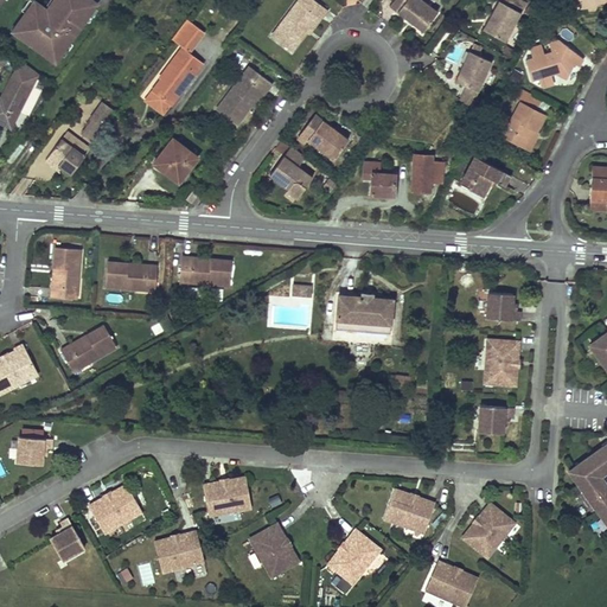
[(95,1),(94,0),(55,0),(51,6),(48,11),(32,0),(29,0),(26,4),(31,7),(27,12),(26,11),(12,30),(55,61),(61,52),(59,52),(68,40),(69,42),(85,19),(83,18),(95,1)]
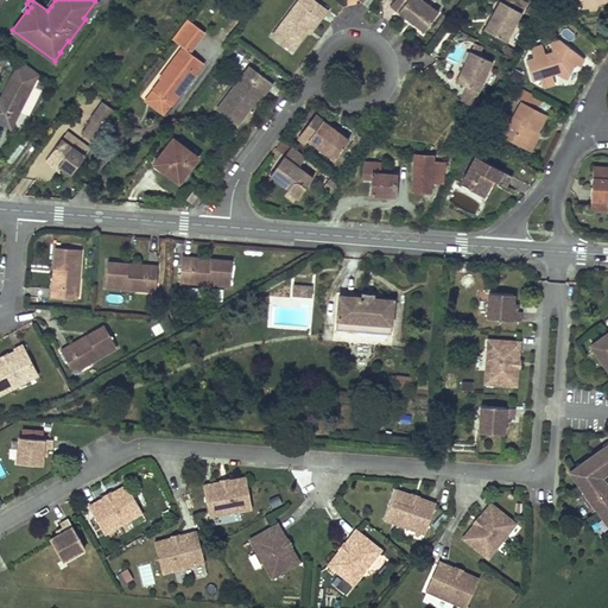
[(315,0),(298,0),(272,36),(292,51),(306,32),(318,16),(322,18),(328,10),(315,0)]
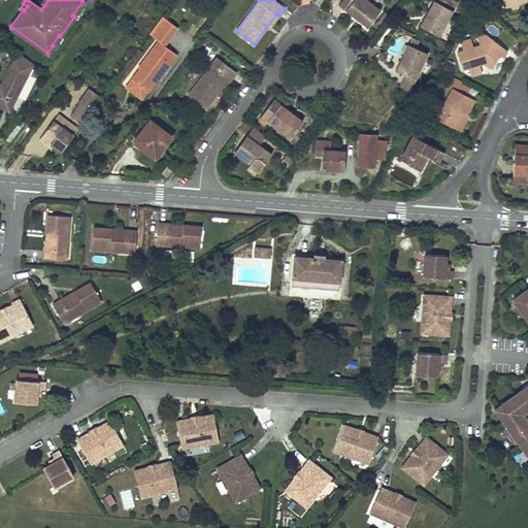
[(341,0),(338,5),(367,27),(381,9),(368,0),(341,0)]
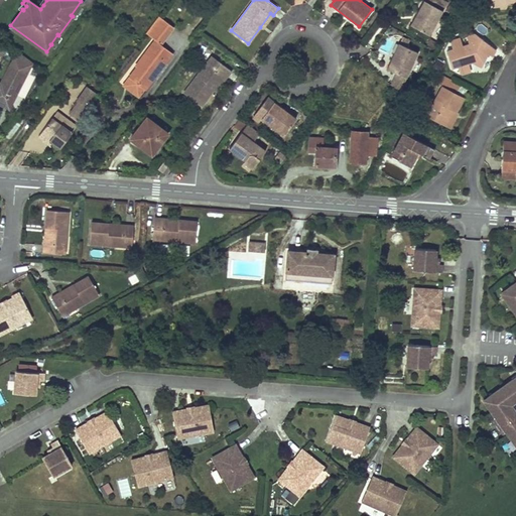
[(423,0),(410,24),(429,35),(442,11),(438,8),(442,0),(423,0)]
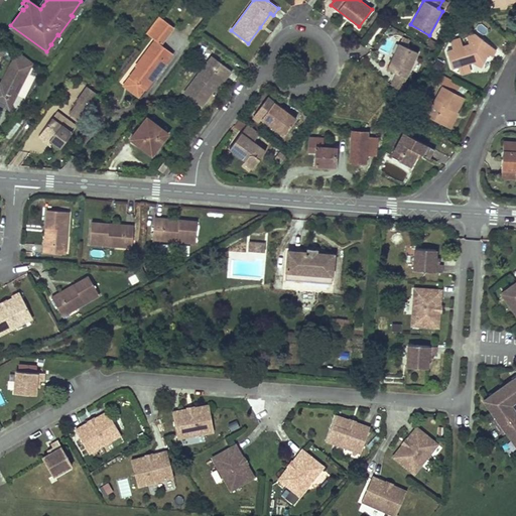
[(515,0),(491,0),(492,7),(500,6),(500,8),(505,8),(508,2),(515,1),(515,0)]
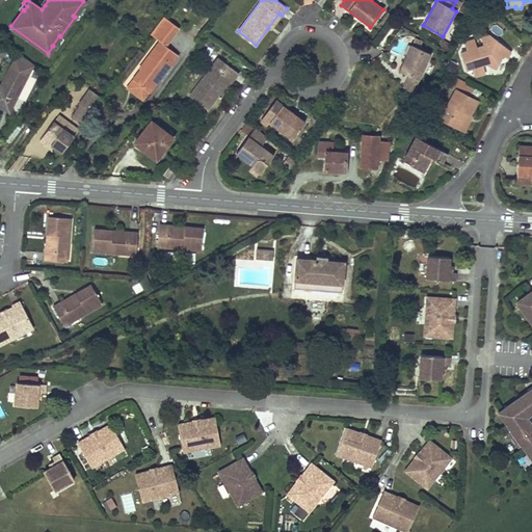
[(268,28),(270,29),(282,16),(278,14),(268,28)]
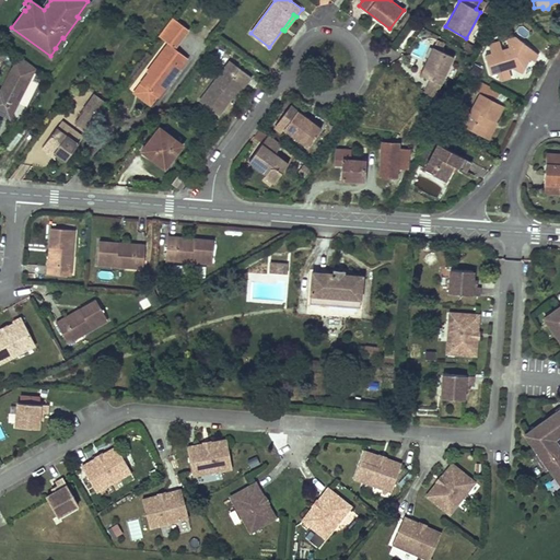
[(188,28),(172,16),(158,36),(168,43),(149,68),(151,69),(140,84),(156,96),(158,97),(187,58),(174,47),(188,28)]
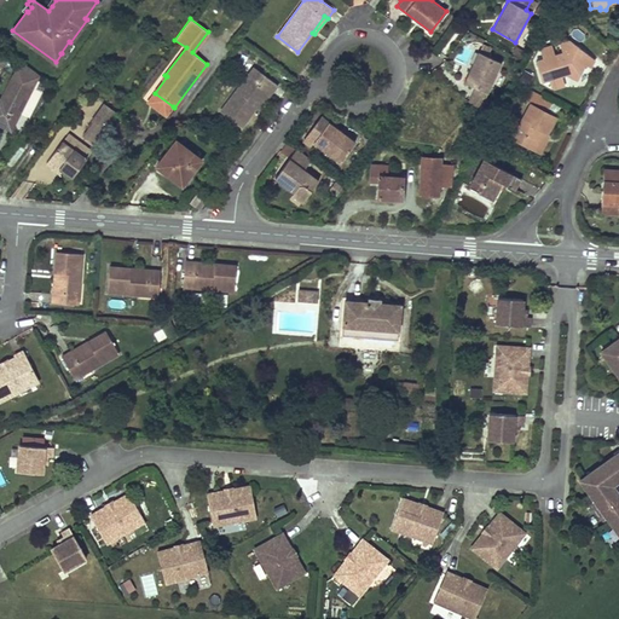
[(536,62),(542,81),(549,79),(550,86),(554,88),(565,85),(562,75),(567,74),(577,79),(584,64),(590,68),(595,59),(571,40),(561,44),(563,52),(555,56),(553,46),(543,48),(541,52),(543,59),(536,62)]
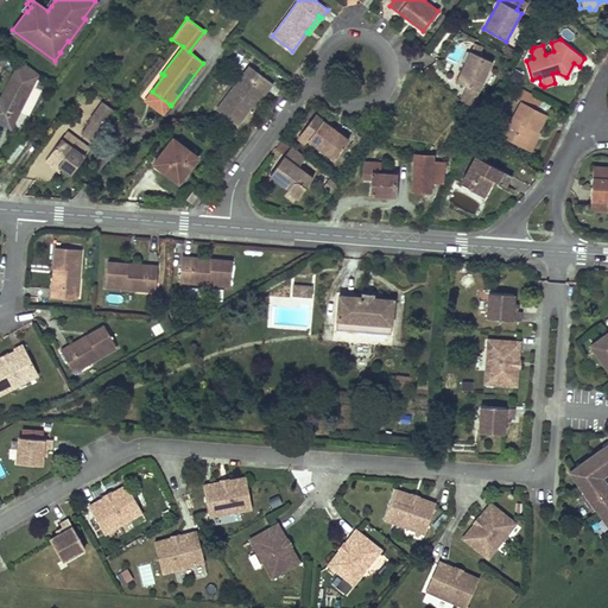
[(69,42),(68,40),(59,52),(61,52),(63,55),(71,43),(69,42)]
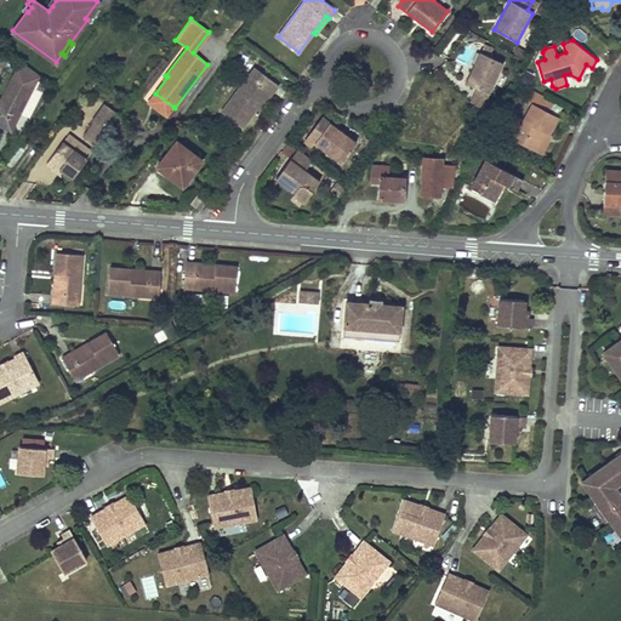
[(479,52),(466,83),(489,93),(503,63),(479,52)]
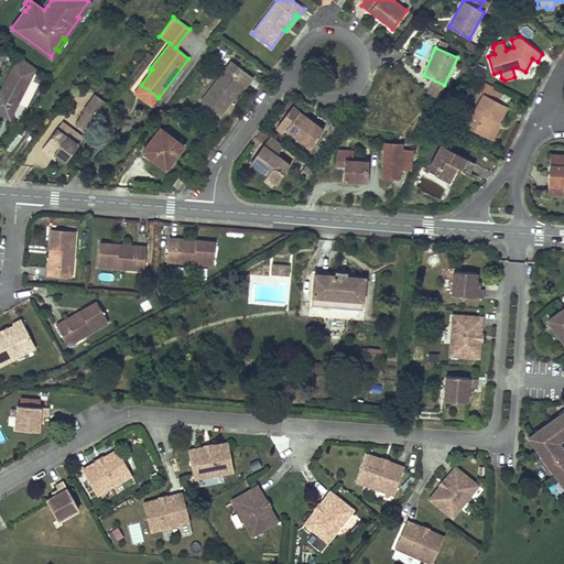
[(0,53),(0,66),(9,52),(3,49),(0,53)]
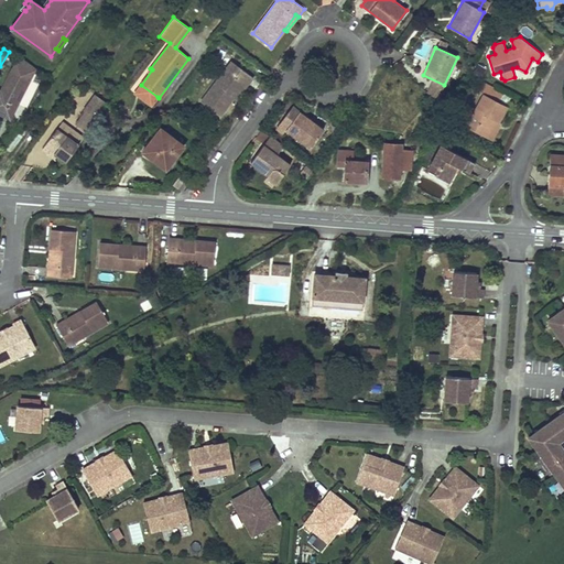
[(231,61),(201,101),(219,116),(234,98),(245,83),(247,85),(252,77),(231,61)]
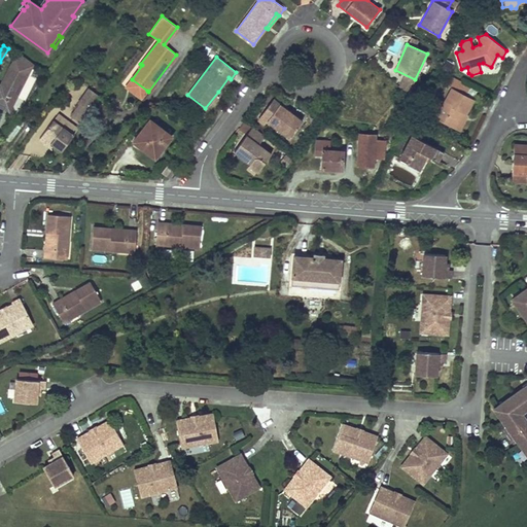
[(0,105),(9,110),(27,74),(9,66),(0,83),(0,105)]
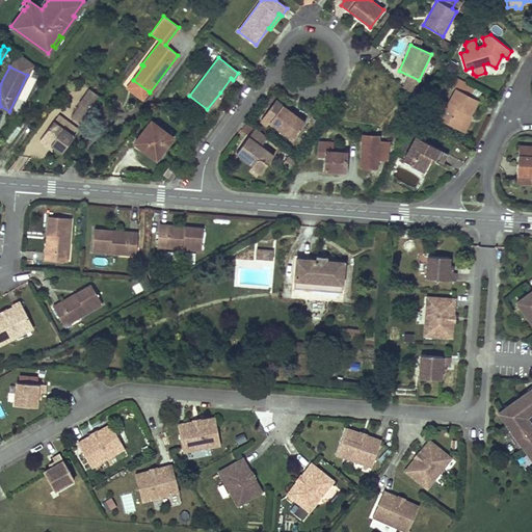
[(449,84),(456,88),(440,118),(463,131),(472,115),(470,114),(478,100),(470,96),(462,91),(467,82),(454,75),(449,84)]
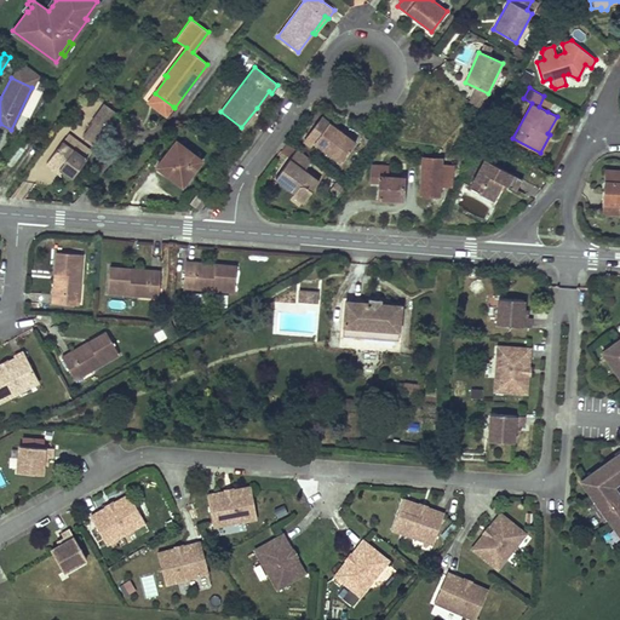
[(257,108),(259,109),(271,93),(269,91),(257,108)]
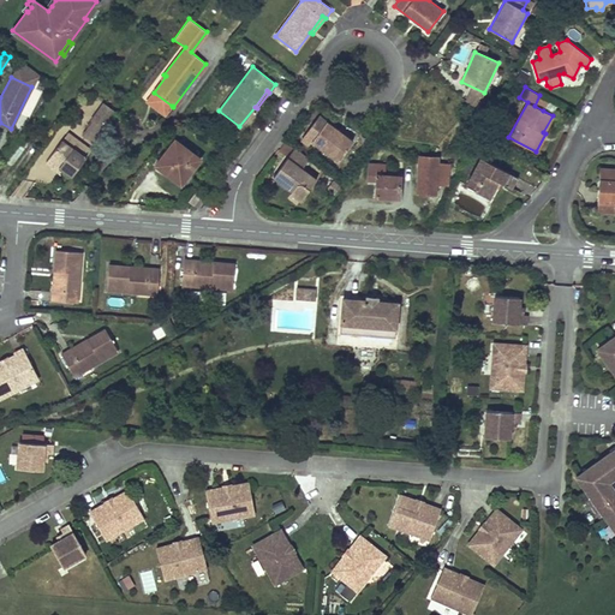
[(172,106),(154,93),(147,101),(165,115),(172,106)]
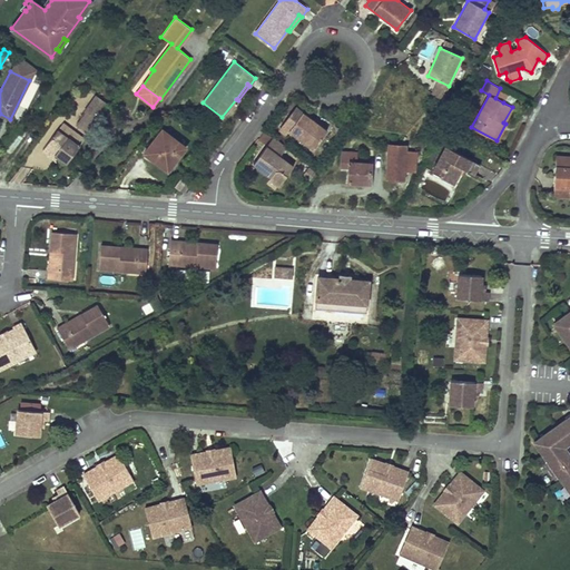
[(500,88),(495,98),(503,102),(509,92),(500,88)]
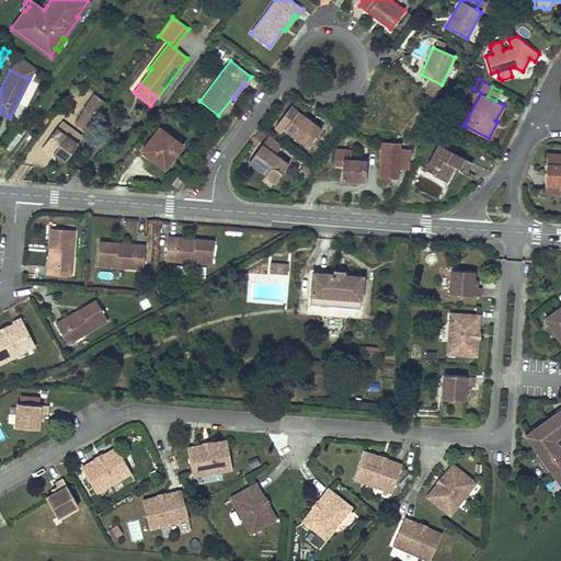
[(107,104),(95,94),(79,115),(81,116),(77,123),(88,130),(107,104)]
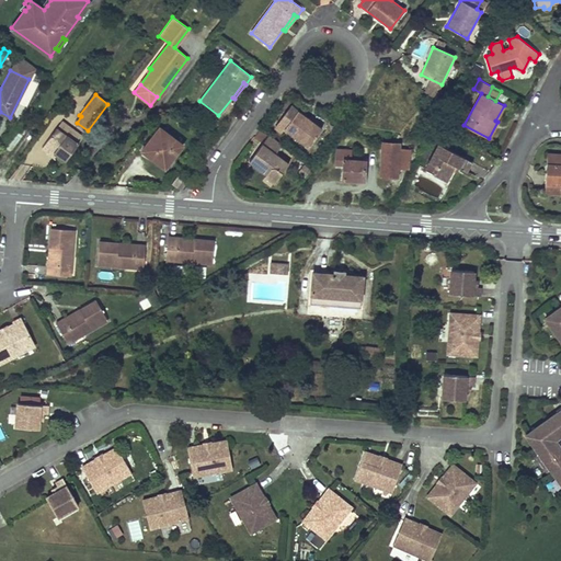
[(290,105),(285,112),(293,117),(298,110),(290,105)]
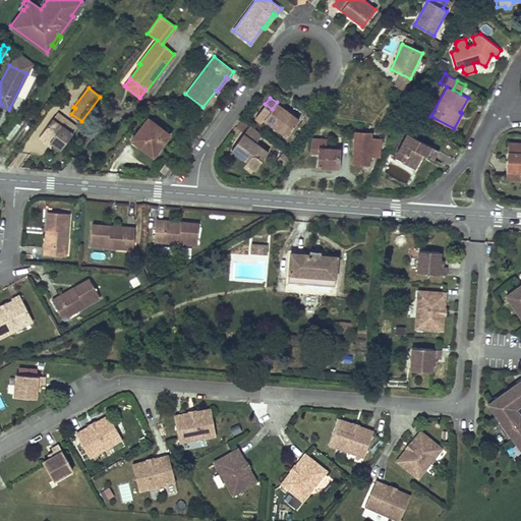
[(265,118),(264,120),(286,136),(299,119),(277,102),(272,109),(265,104),(258,114),(265,118)]
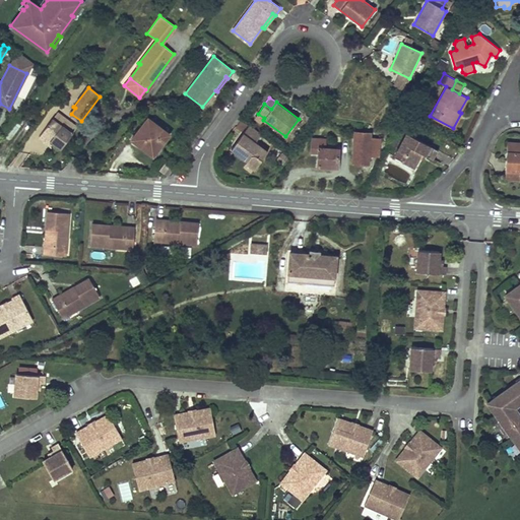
[(57,113),(53,119),(65,128),(70,122),(57,113)]
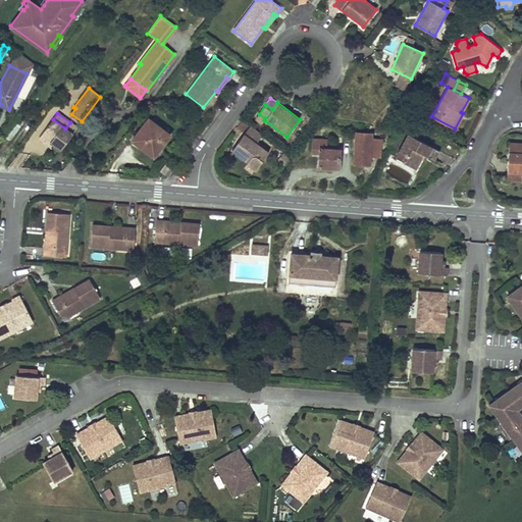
[(148,118),(133,140),(153,156),(169,135),(148,118)]
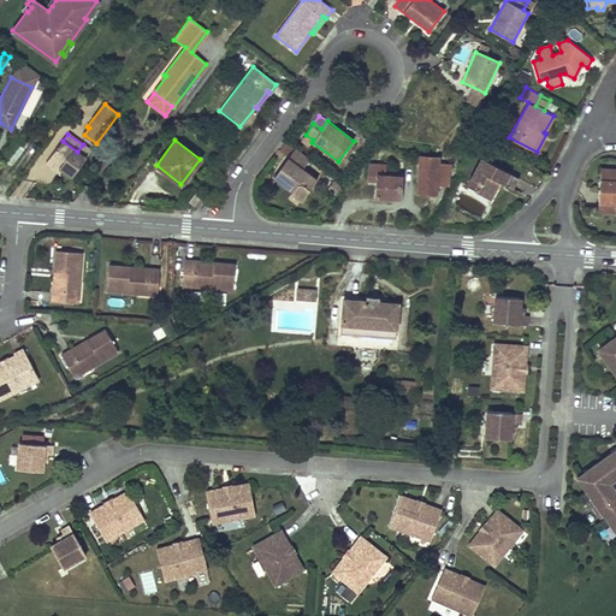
[(92,150),(83,144),(77,152),(63,141),(46,163),(60,173),(63,170),(71,177),(92,150)]
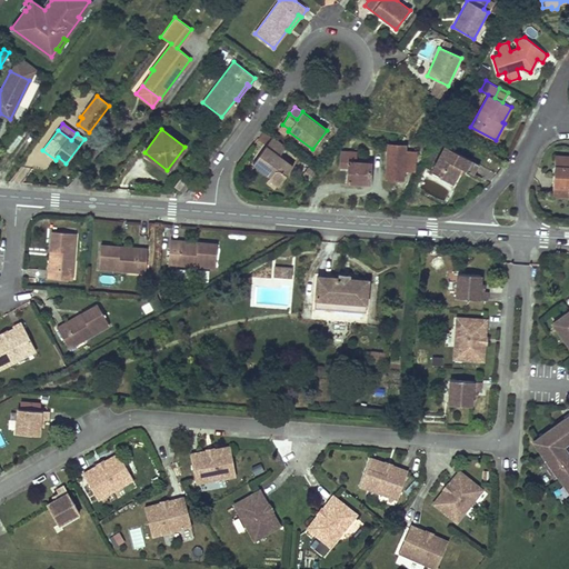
[(6,147),(12,151),(20,140),(15,136),(6,147)]
